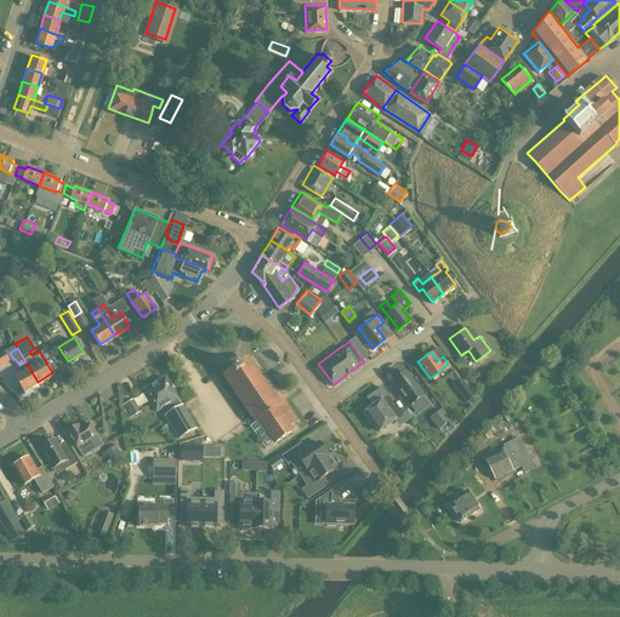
[(289,423),(296,418),(282,396),(280,394),(278,393),(274,395),(248,355),(239,361),(237,359),(233,361),(229,365),(231,367),(222,373),(255,420),(259,417),(274,440),(291,428),(289,423)]
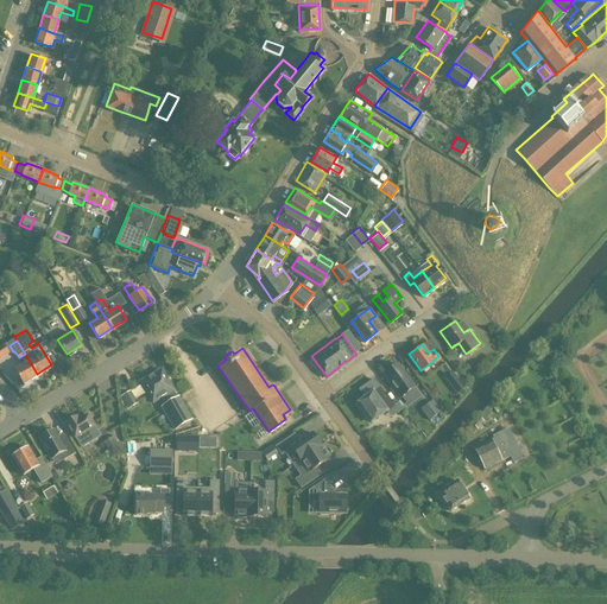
[(37,374),(29,360),(13,368),(21,382),(37,374)]
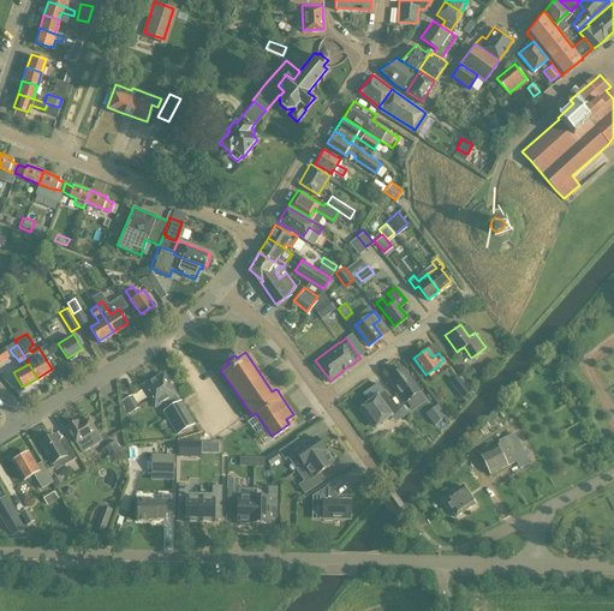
[(418,389),(401,366),(388,377),(405,400),(418,389)]
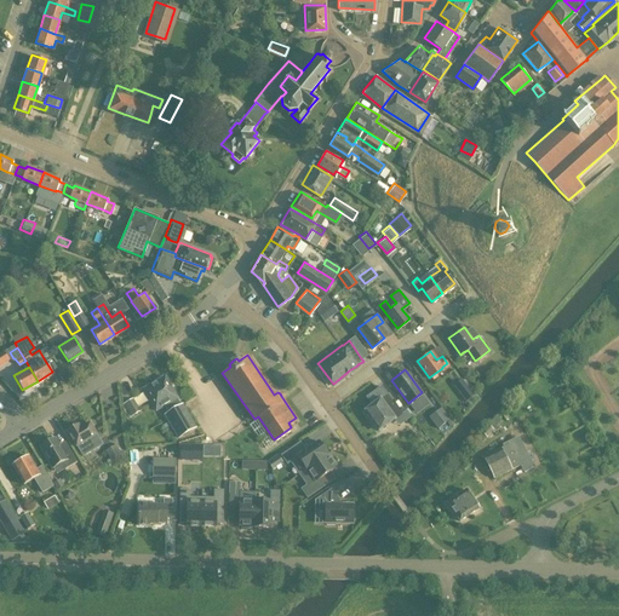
[(155,409),(170,399),(175,407),(164,413),(178,436),(194,426),(181,403),(164,375),(142,387),(155,409)]
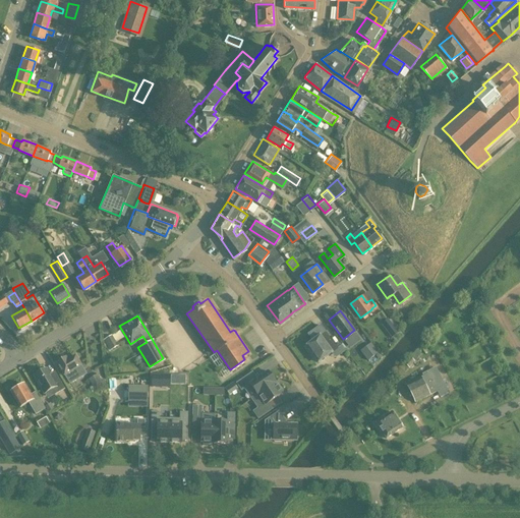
[(381,322),(391,335),(397,330),(387,318),(381,322)]
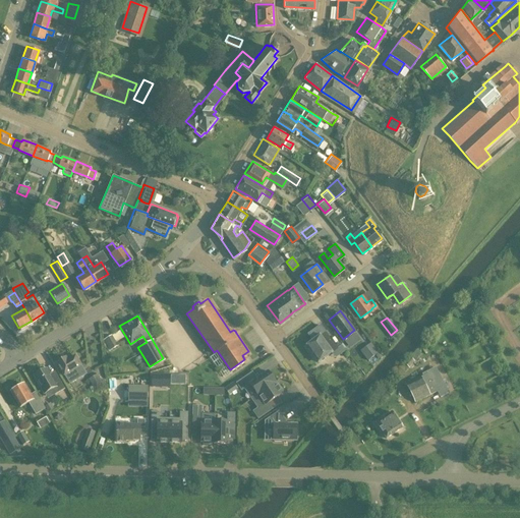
[(314,336),(305,343),(318,360),(331,350),(337,346),(324,329),(320,323),(307,332),(307,333),(310,330),(314,336)]
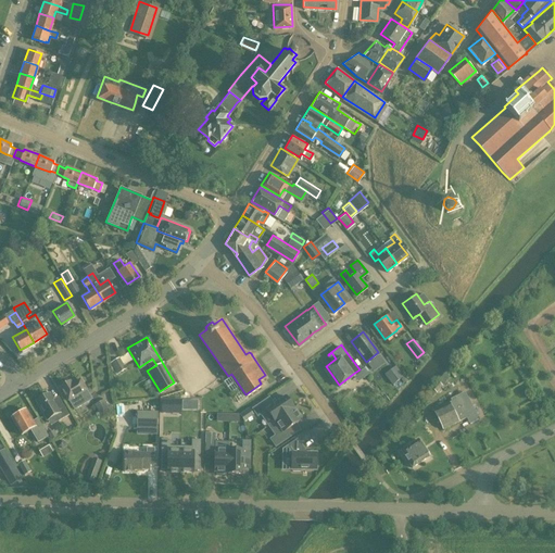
[(118,371),(124,367),(117,356),(112,360),(118,371)]
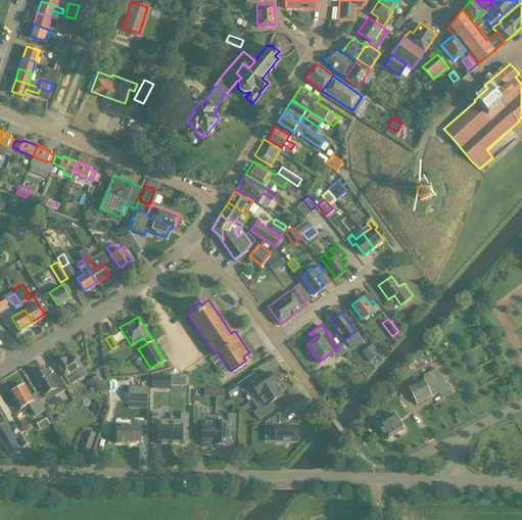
[(379,352),(371,342),(367,345),(361,349),(368,360),(379,352)]
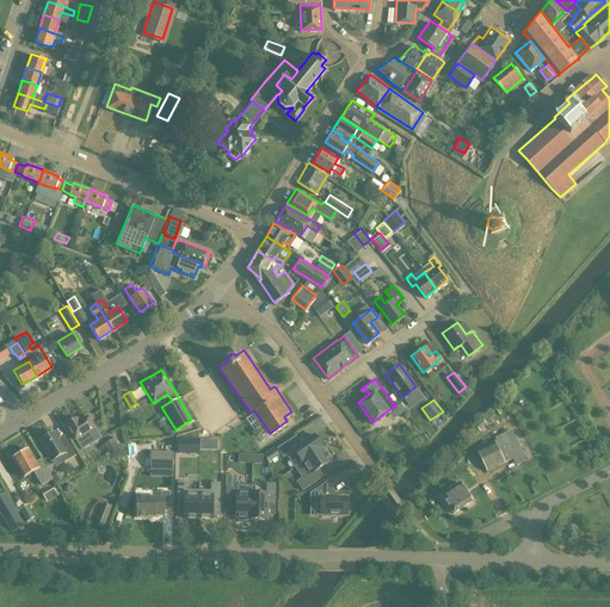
[(74,438),(81,448),(91,443),(100,437),(100,435),(94,426),(87,415),(79,420),(76,416),(65,422),(74,438)]
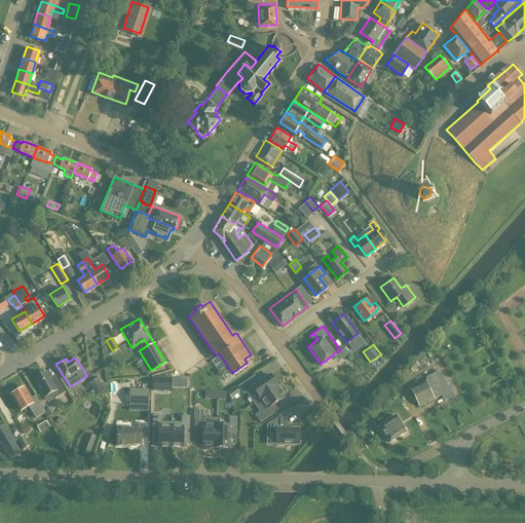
[(418,404),(433,397),(449,388),(439,369),(425,376),(426,378),(409,386),(418,404)]
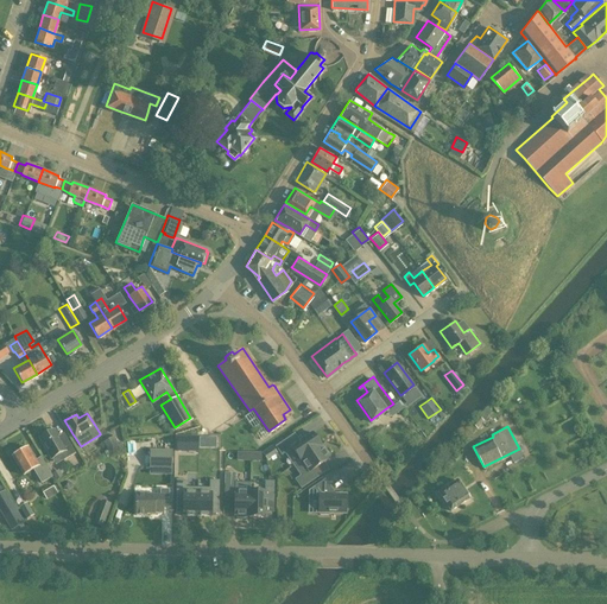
[(39,437),(51,457),(59,452),(63,458),(75,451),(67,436),(59,439),(54,428),(39,437)]
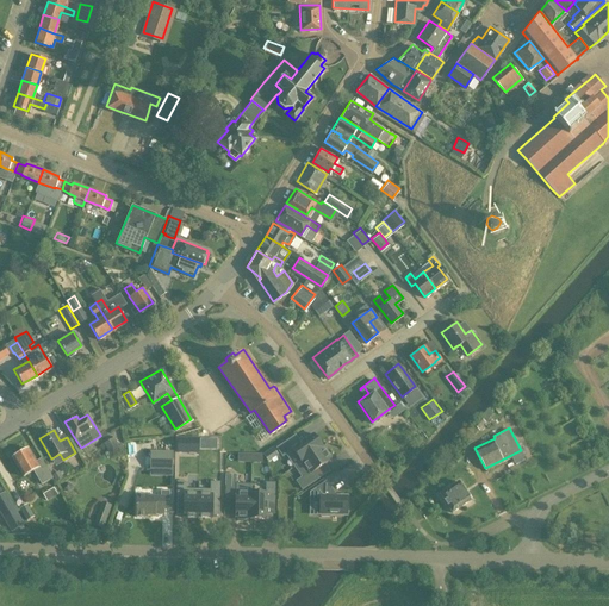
[(302,460),(321,445),(322,445),(312,432),(291,447),(300,460),(302,460)]
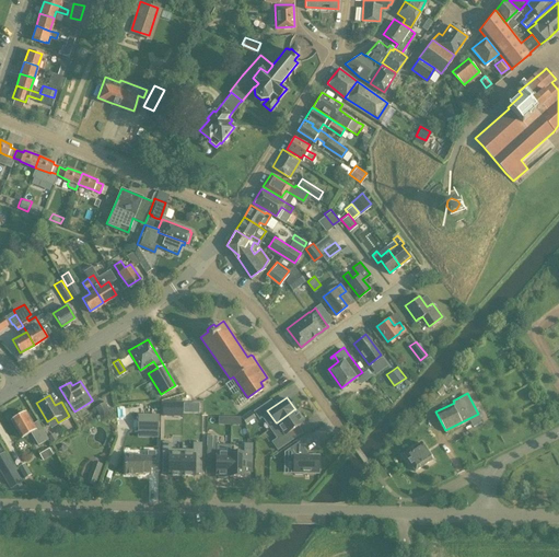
[(94,406),(99,414),(108,408),(104,399),(94,406)]
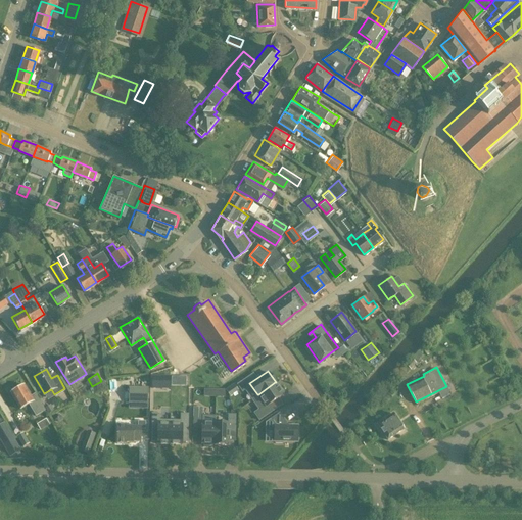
[(158,373),(150,373),(150,385),(158,385),(158,373)]
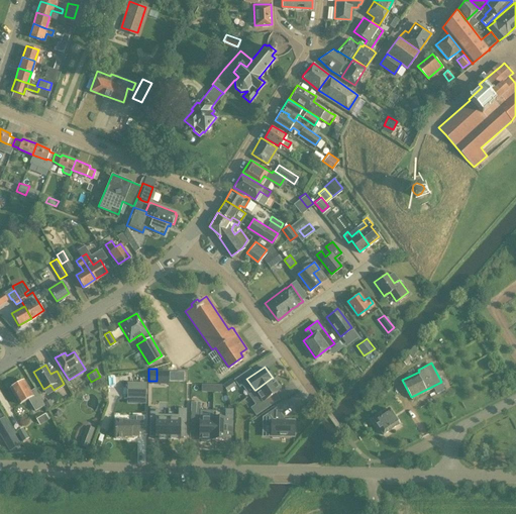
[(223,382),(225,388),(236,384),(234,378),(223,382)]
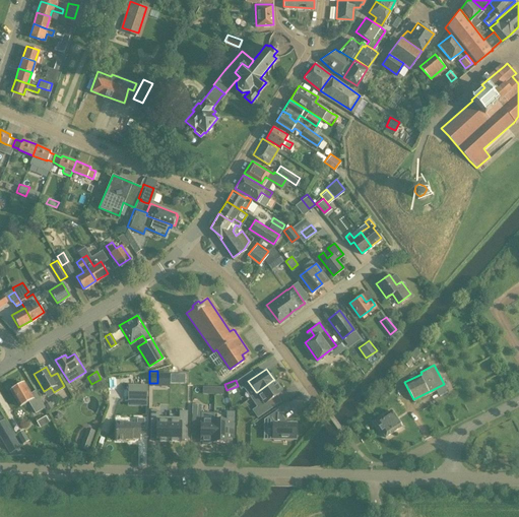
[(274,382),(273,380),(257,392),(263,400),(256,405),(251,408),(256,416),(271,406),(267,400),(276,394),(280,391),(279,389),(280,388),(276,381),(274,382)]
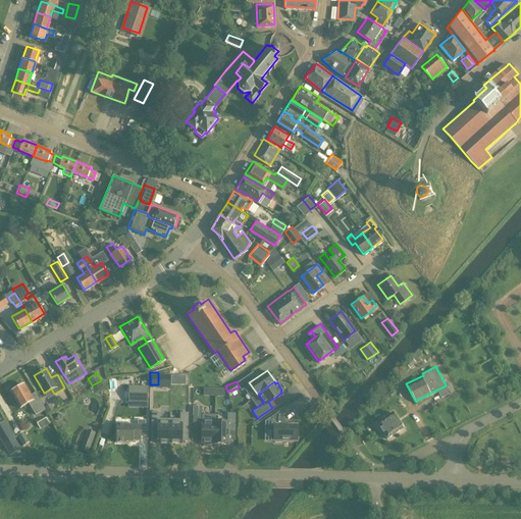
[(11,387),(10,391),(9,391),(18,407),(28,402),(35,413),(44,407),(35,391),(30,394),(23,382),(16,386),(14,385),(11,387)]
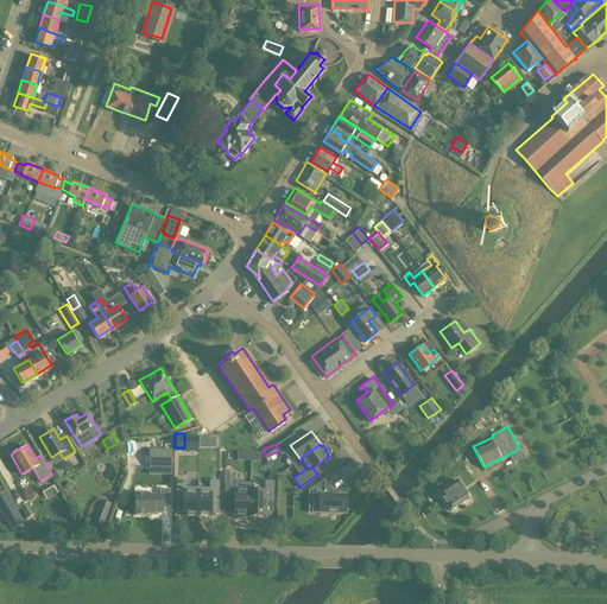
[(149,447),(149,464),(171,465),(171,449),(149,447)]
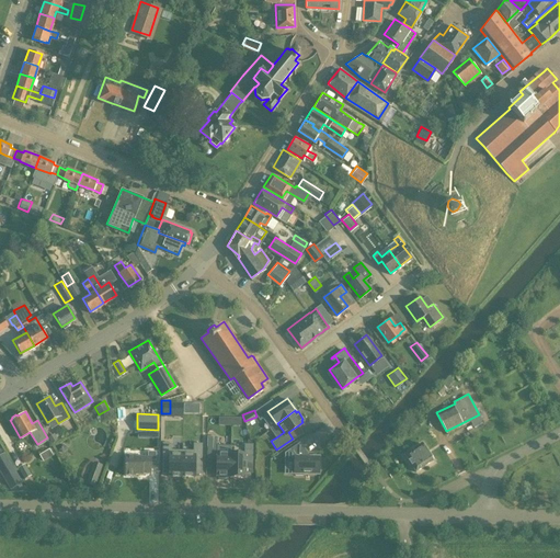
[(206,446),(216,446),(216,435),(206,435),(206,446)]
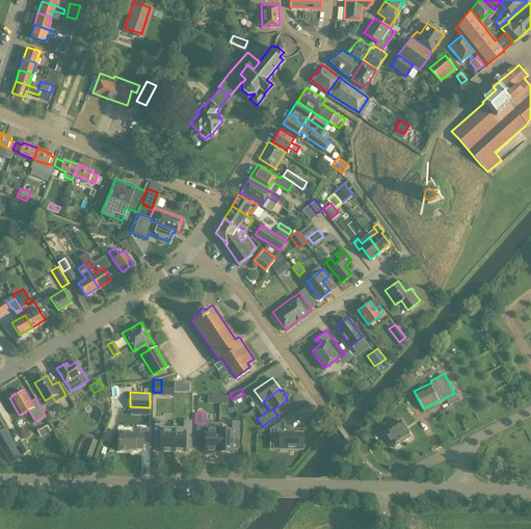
[(153,418),(153,437),(159,437),(159,450),(171,450),(171,425),(161,425),(161,418),(153,418)]
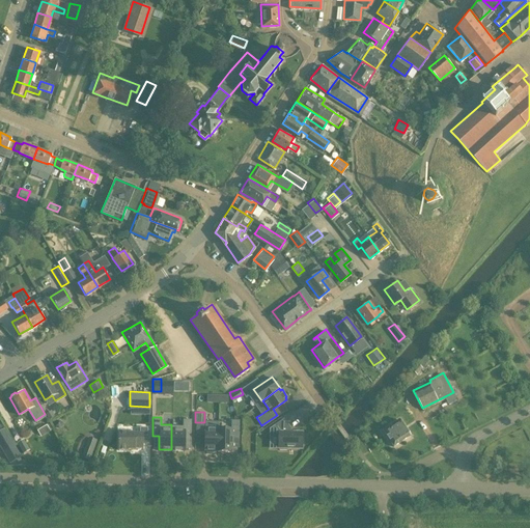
[(283,417),(274,423),(278,429),(277,446),(278,446),(278,448),(286,448),(286,446),(301,446),(301,429),(291,429),(283,417)]
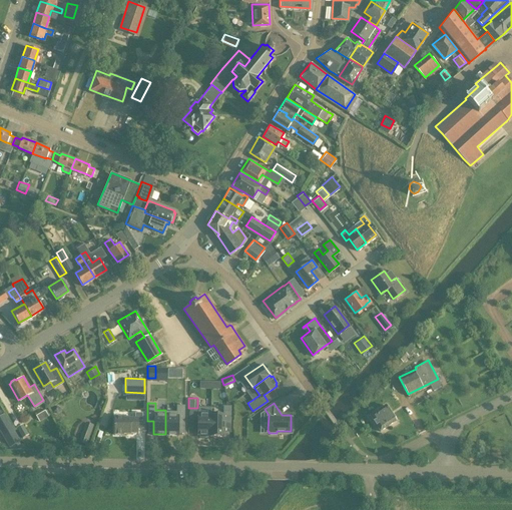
[(165,410),(165,434),(177,434),(177,421),(183,421),(183,404),(175,404),(175,410),(165,410)]
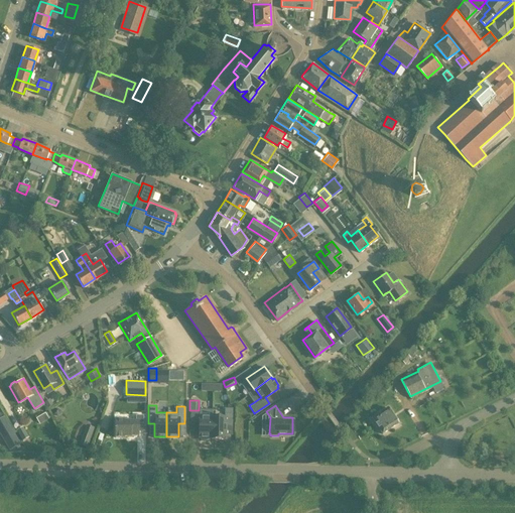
[(382,432),(397,421),(387,406),(371,416),(382,432)]
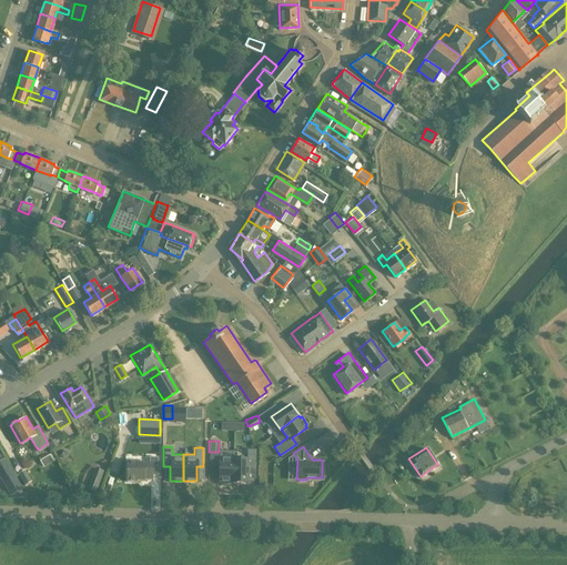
[(53,460),(49,453),(39,458),(42,465),(53,460)]
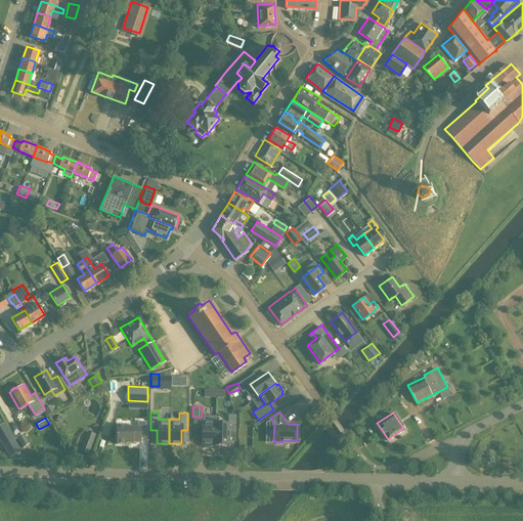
[(117,425),(116,442),(126,442),(126,441),(133,441),(133,440),(140,440),(140,428),(144,428),(144,419),(137,419),(136,426),(126,426),(126,425),(117,425)]
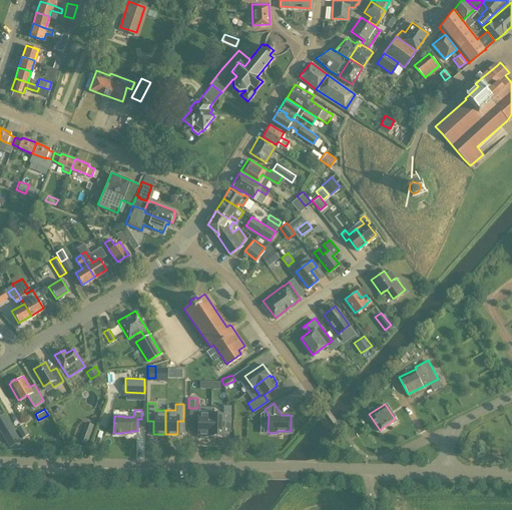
[(18,440),(2,413),(0,414),(0,428),(9,445),(18,440)]
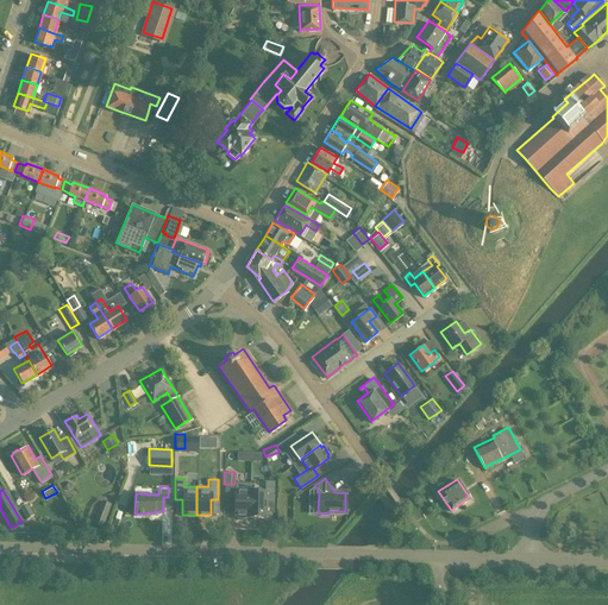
[(249,491),(234,490),(233,514),(236,514),(236,516),(245,516),(245,514),(249,514),(249,491)]
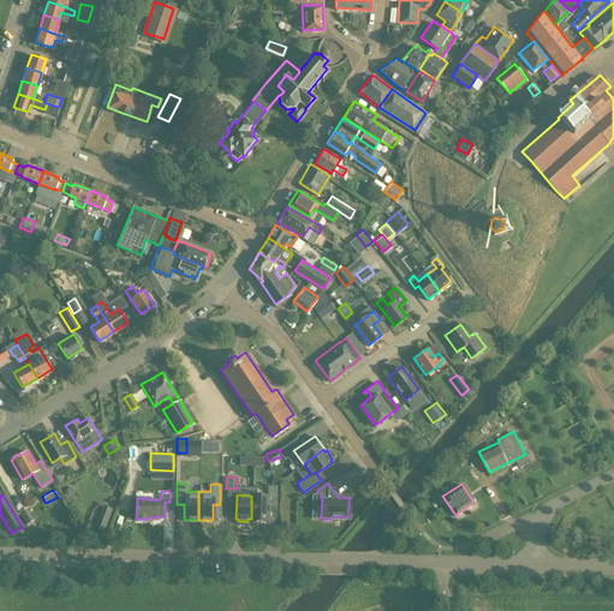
[(251,496),(251,519),(251,521),(267,521),(268,495),(251,495),(251,496)]
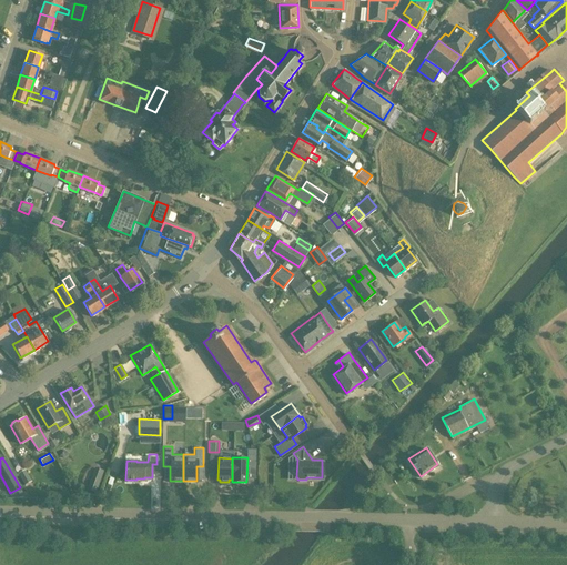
[(94,465),(87,487),(97,491),(104,470),(94,465)]
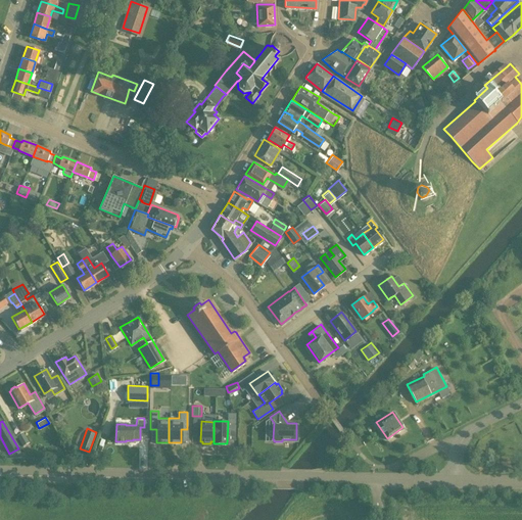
[(22,445),(29,441),(22,431),(15,434),(22,445)]
